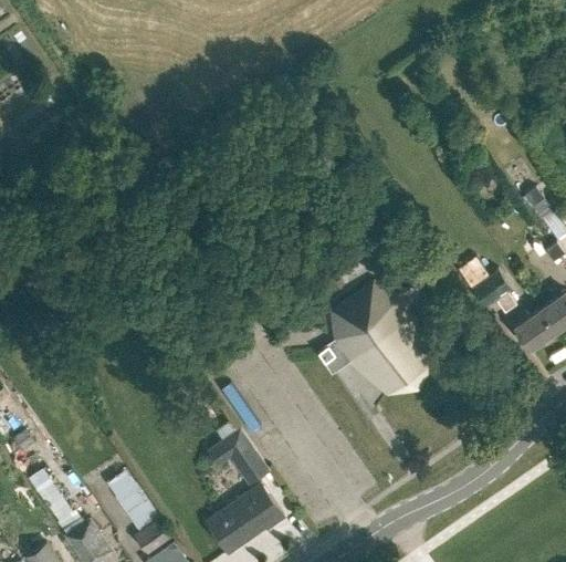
[(565,0),(552,0),(565,19),(565,18),(565,0)]
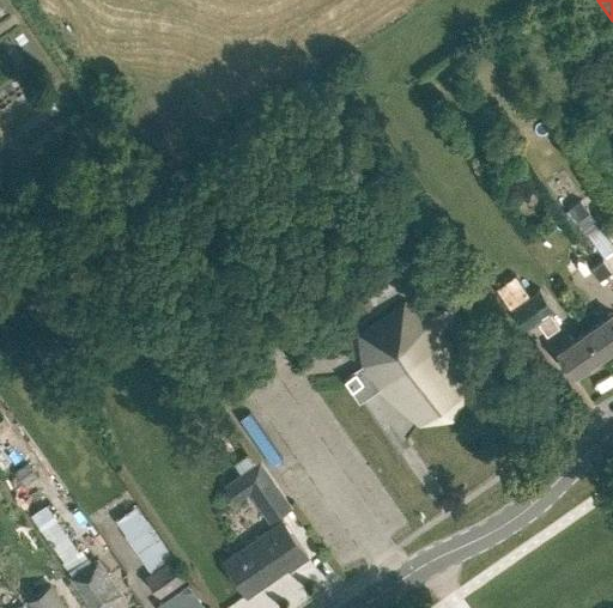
[(571,213),(581,225),(593,216),(584,204),(582,206),(576,198),(563,207),(569,216),(571,213)]
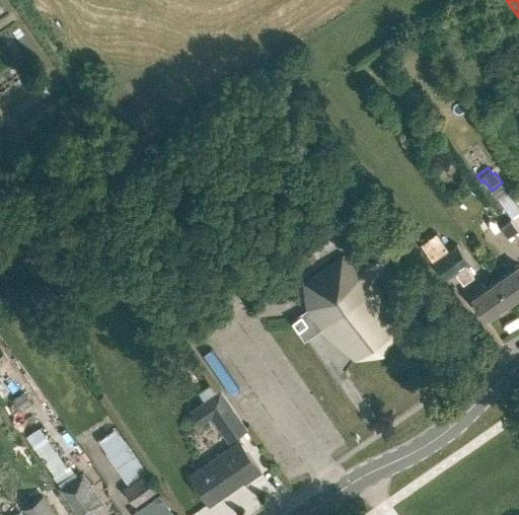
[(498,200),(511,219),(518,213),(518,208),(508,193),(498,200)]
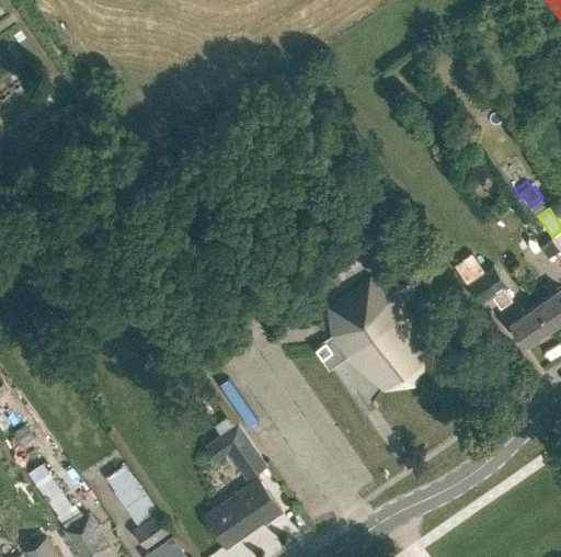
[(527,254),(550,238),(542,227),(519,243),(527,254)]
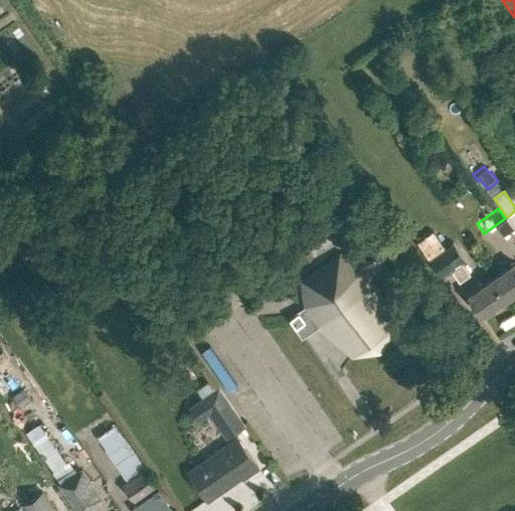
[(514,234),(508,224),(498,230),(505,240),(514,234)]
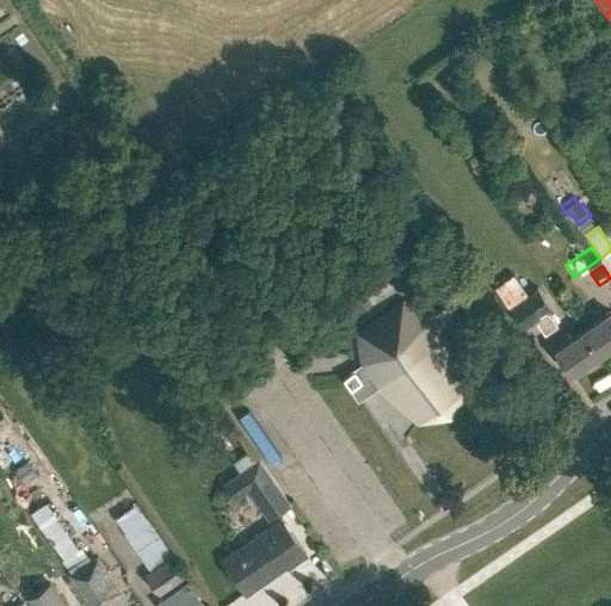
[(519,304),(505,284),(494,292),(523,334),(553,313),(538,291),(519,304)]
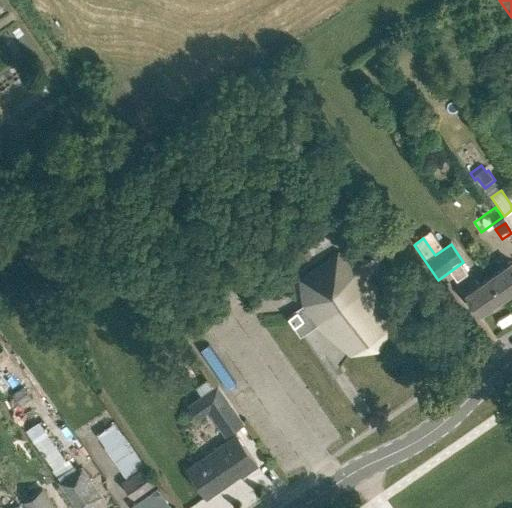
[(373,286),(361,268),(339,256),(299,282),(303,308),(315,327),(351,358),(377,355),(391,330),(373,286)]
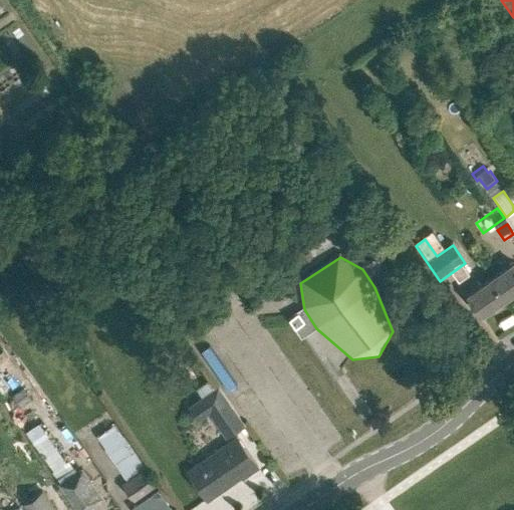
[(491,282),(504,300),(513,293),(513,265),(491,282)]
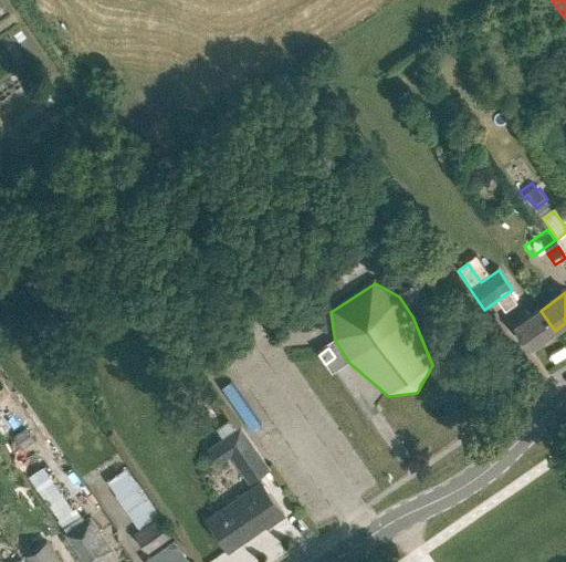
[(498,301),(506,313),(517,305),(510,293),(498,301)]
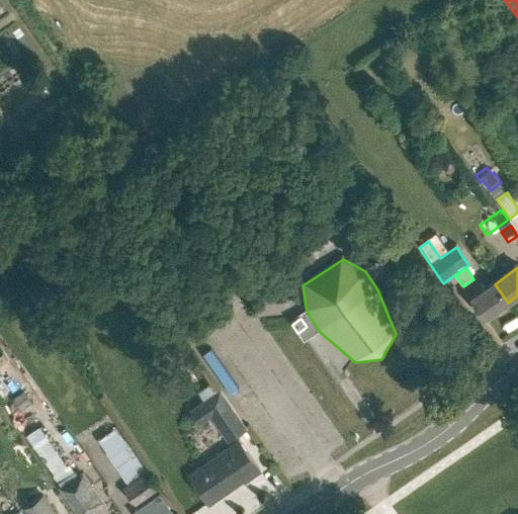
[(471,301),(485,320),(508,303),(495,284),(471,301)]
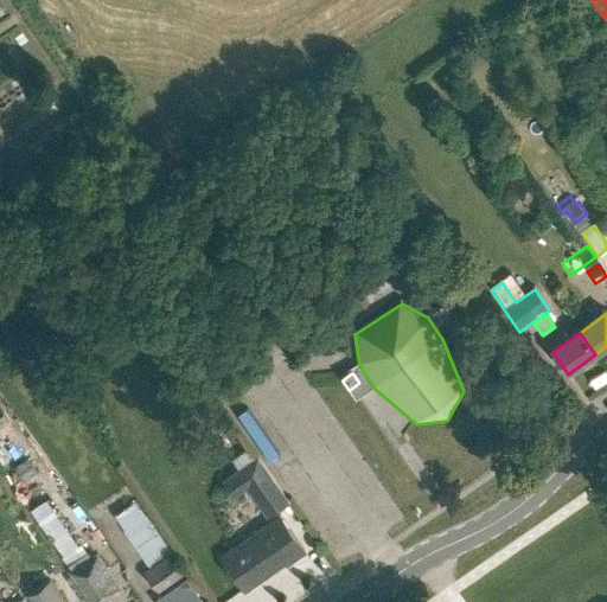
[(248,491),(269,520),(291,504),(259,456),(223,481),(235,500),(248,491)]
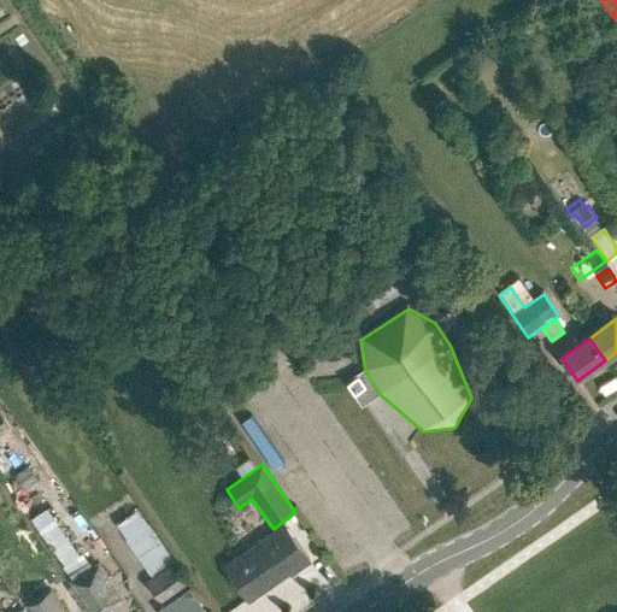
[(30,469),(15,481),(25,495),(41,483),(30,469)]
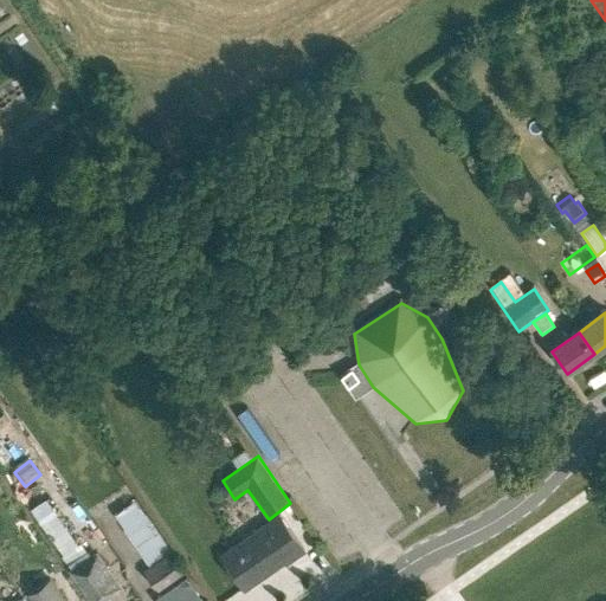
[(304,554),(281,518),(221,560),(244,592),(288,562),(289,564),(304,554)]
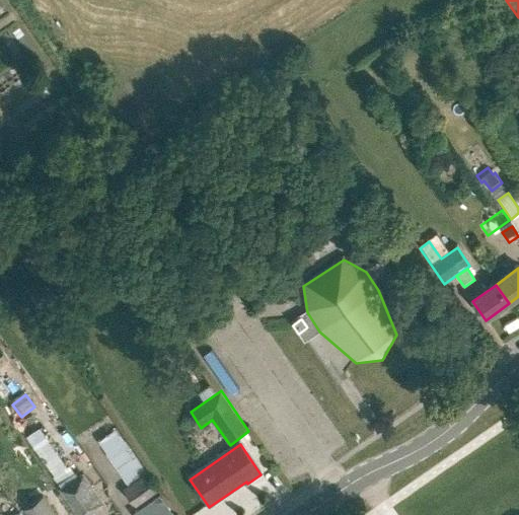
[(101,505),(82,477),(62,492),(78,514),(87,514),(101,505)]
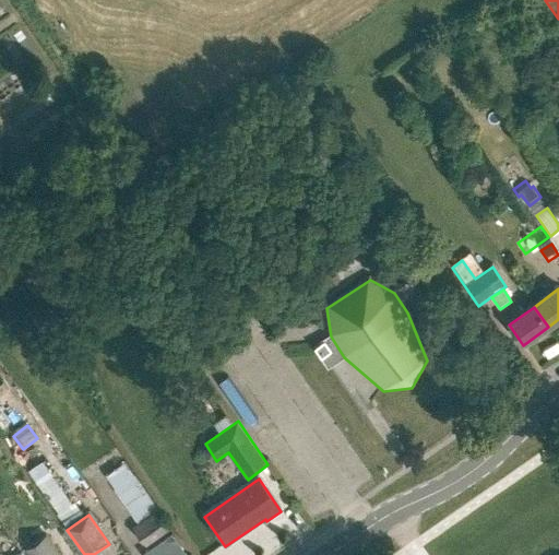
[(58,554),(46,536),(25,551),(27,554),(58,554)]
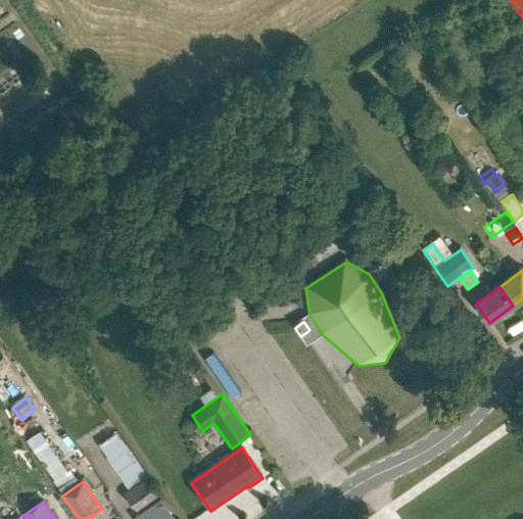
[(172,518),(160,502),(138,518),(172,518)]
